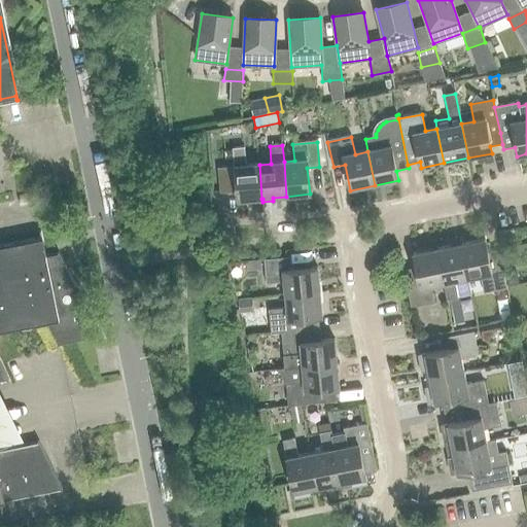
[(220,194),(237,191),(238,201),(261,199),(259,165),(245,166),(243,148),(233,149),(235,167),(218,169),(220,194)]
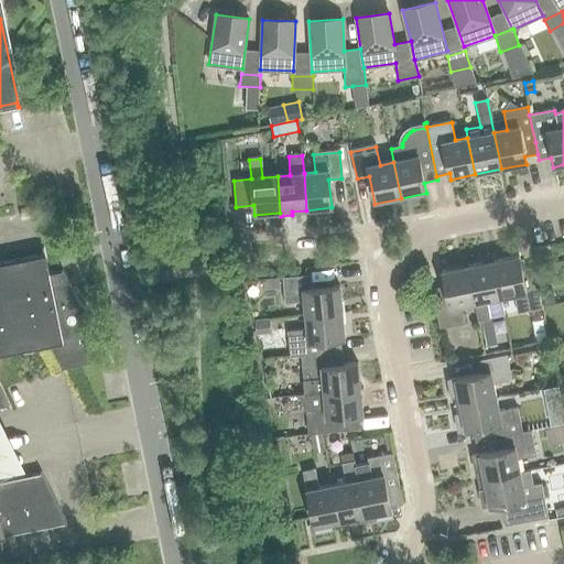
[(64,270),(64,273),(51,275),(46,255),(0,263),(0,409),(4,409),(6,409),(0,396),(0,355),(47,346),(57,372),(58,372),(58,371),(100,362),(101,364),(102,364),(88,325),(88,322),(88,320),(88,318),(88,316),(87,313),(86,310),(84,308),(82,306),(80,305),(66,270),(64,270)]
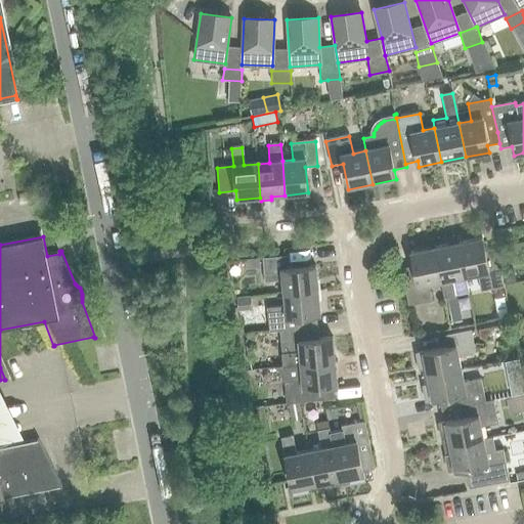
[(481,239),(457,245),(465,277),(477,275),(480,293),(504,288),(496,250),(484,253),(481,239)]
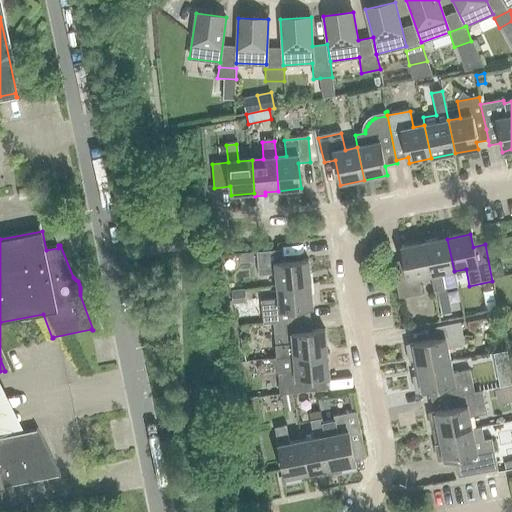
[(424,243),(431,275),(434,293),(436,292),(437,301),(446,299),(441,274),(454,271),(447,239),(424,243)]
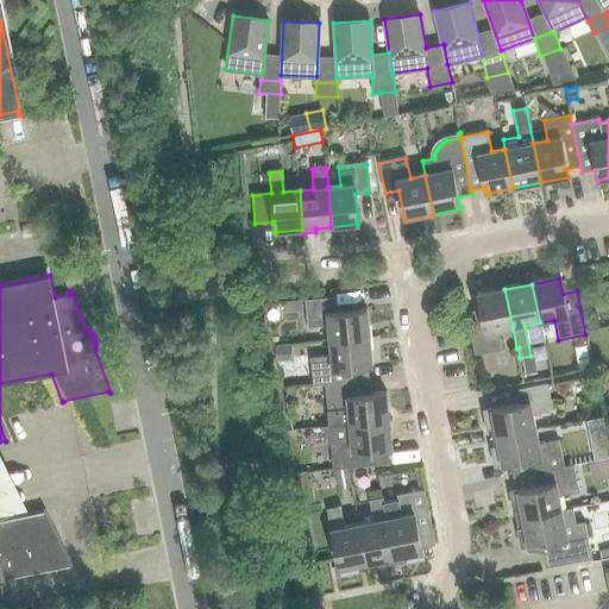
[(498,331),(513,327),(504,289),(477,295),(481,311),(466,313),(476,356),(502,351),(498,331)]
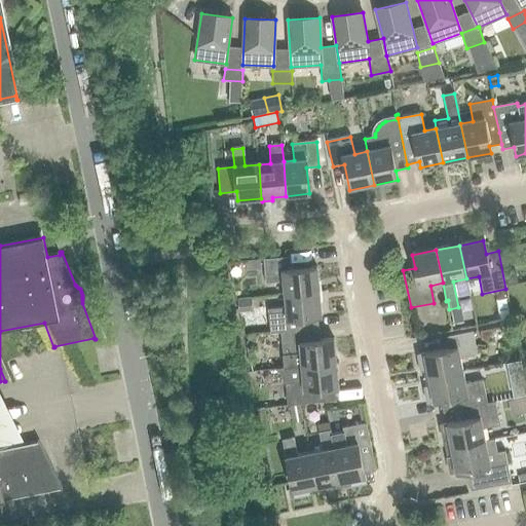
[(284,282),(285,295),(320,291),(316,267),(291,269),(290,257),(264,260),(266,284),(284,282)]
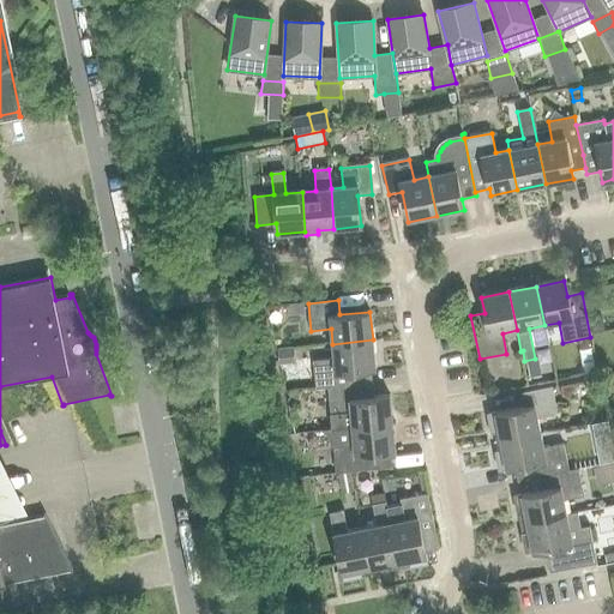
[(304,313),(304,302),(289,304),(290,314),(304,313)]
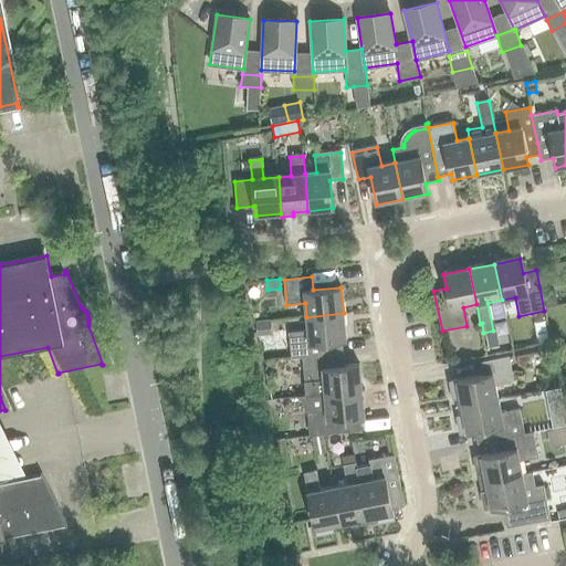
[(558,304),(555,291),(543,293),(545,306),(558,304)]
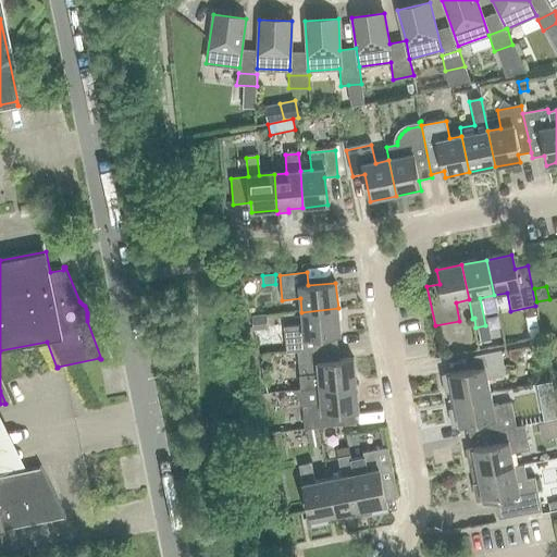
[(287,353),(298,351),(326,348),(325,336),(341,335),(338,308),(301,312),(304,326),(284,327),(287,353)]
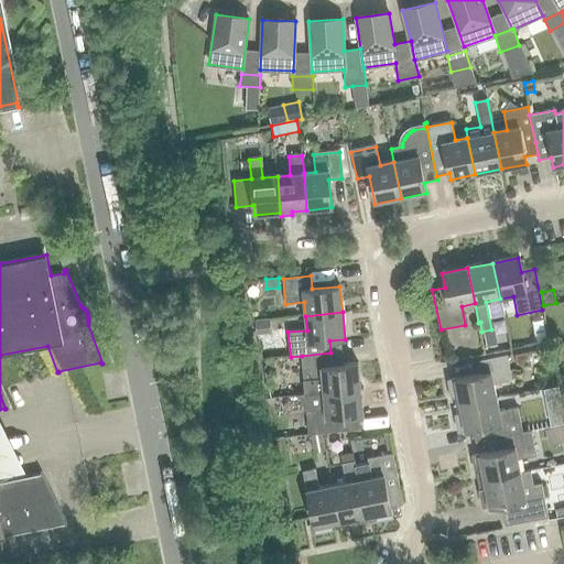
[(271,334),(270,318),(255,320),(256,335),(271,334)]
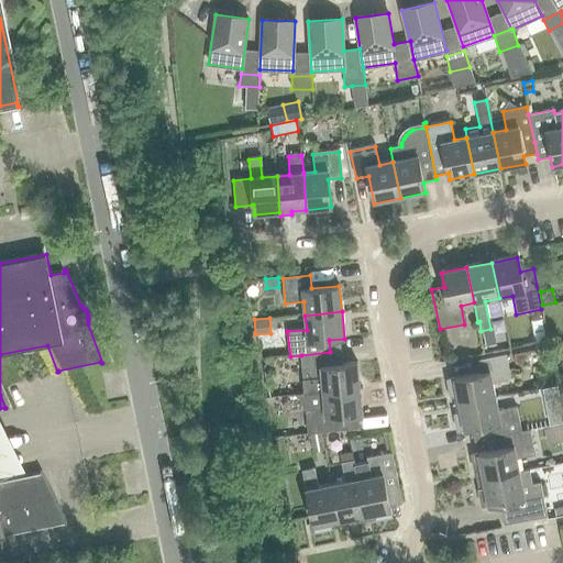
[(494,334),(484,337),(485,345),(496,343),(494,334)]
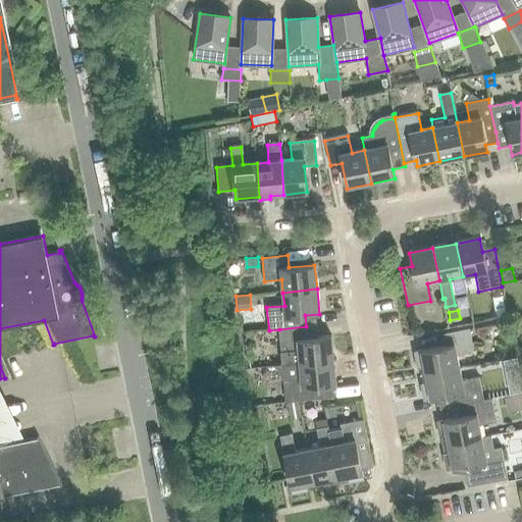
[(279,329),(282,365),(334,360),(331,336),(317,337),(316,325),(306,326),(279,329)]
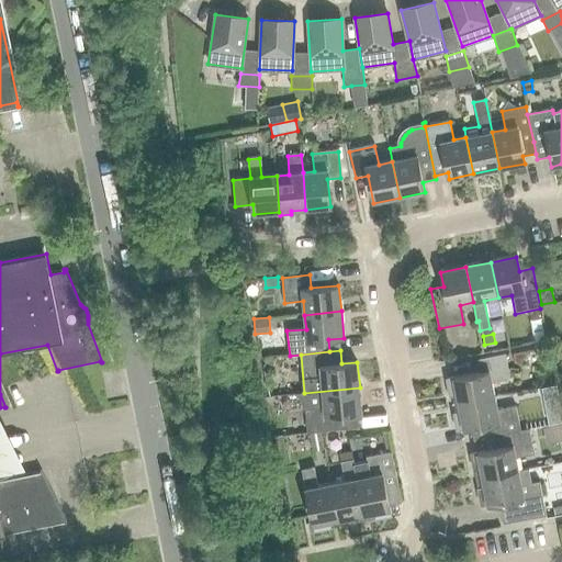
[(456,395),(458,405),(494,397),(491,383),(510,379),(505,355),(478,360),(480,373),(452,379),(447,380),(450,396),(456,395)]
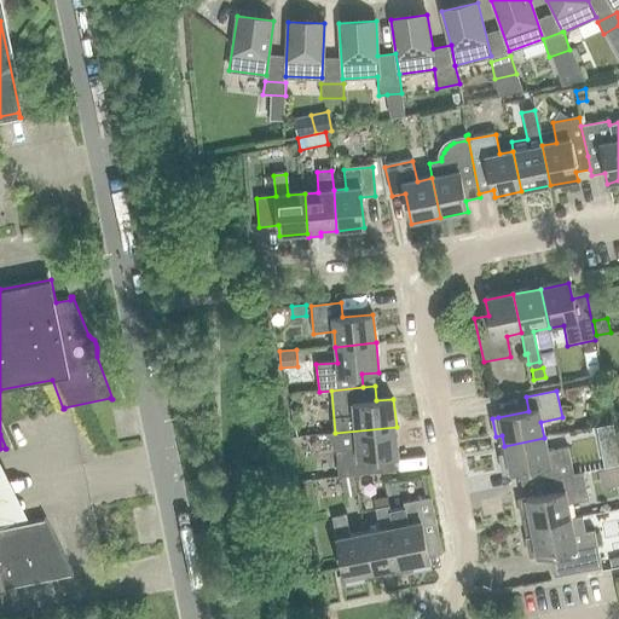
[(399,457),(397,427),(335,433),(325,434),(325,435),(333,435),(334,438),(337,449),(340,478),(370,474),(369,460),(399,457)]
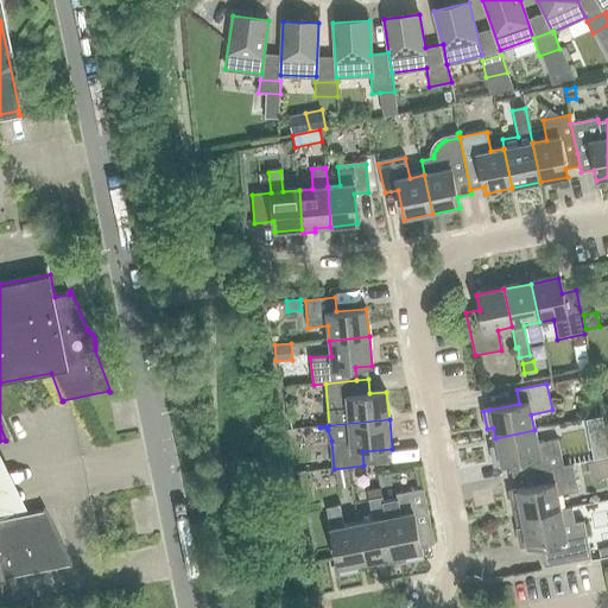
[(537,444),(534,430),(495,438),(498,448),(491,449),(494,467),(510,463),(512,477),(524,475),(563,468),(557,439),(537,444)]
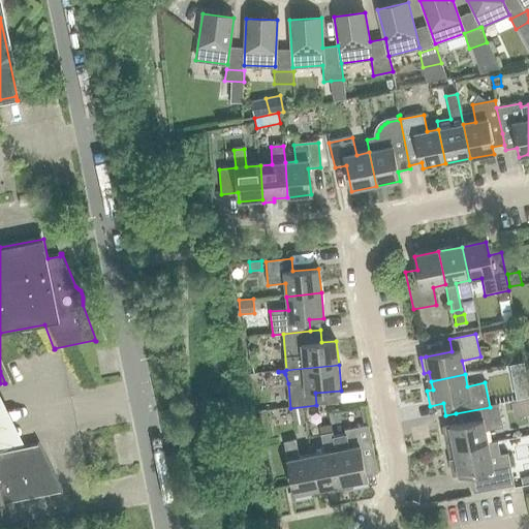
[(528,390),(528,385),(515,389),(517,400),(528,397),(528,390)]
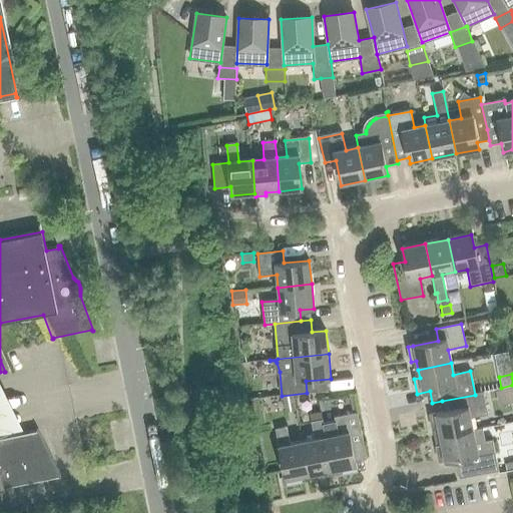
[(438,430),(440,438),(473,431),(470,419),(489,415),(484,393),(475,395),(442,401),(445,412),(435,414),(435,415),(429,416),(432,431),(438,430)]
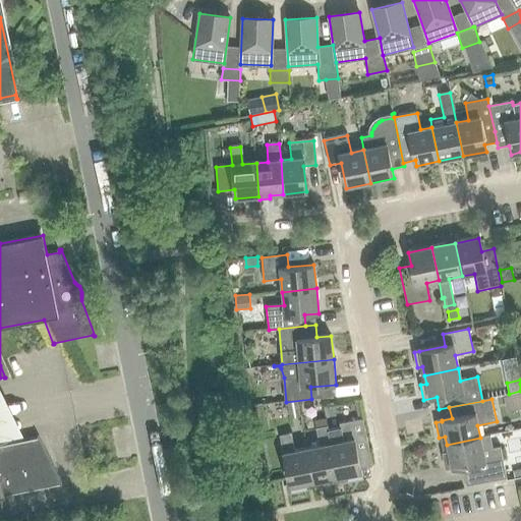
[(297,402),(288,404),(290,419),(299,417),(297,402)]
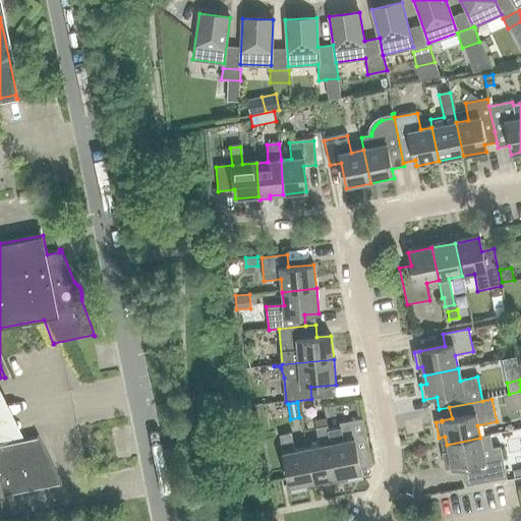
[(337,477),(328,431),(327,426),(325,418),(313,421),(314,428),(319,446),(307,449),(314,484),(323,483),(323,486),(342,482),(337,477)]
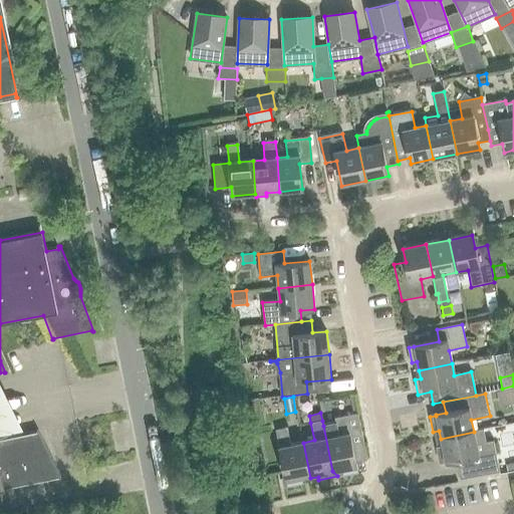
[(335,423),(323,426),(332,471),(337,476),(337,477),(338,476),(356,472),(355,466),(352,450),(364,447),(357,414),(334,418),(335,423)]
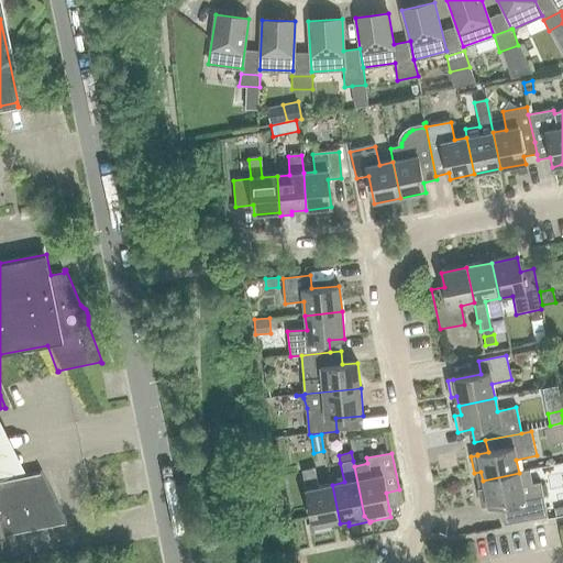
[(341,529),(340,523),(332,485),(318,487),(313,468),(301,472),(312,525),(309,526),(311,533),(331,529),(330,526),(339,525),(340,530),(341,529)]
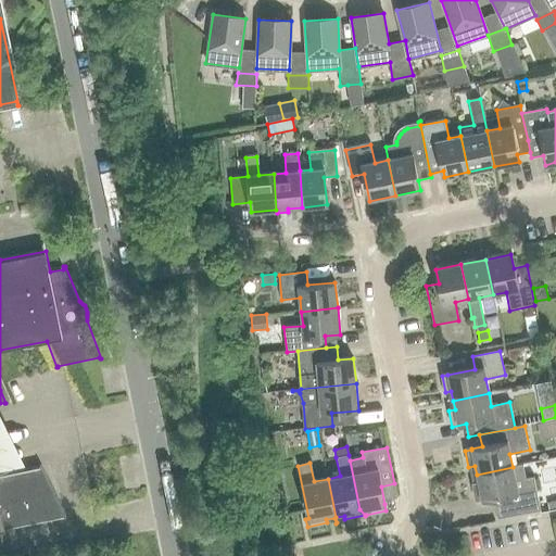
[(493,497),(497,519),(540,510),(533,477),(526,479),(522,465),(513,467),(477,475),(479,483),(472,484),(476,501),(482,500),(493,497)]
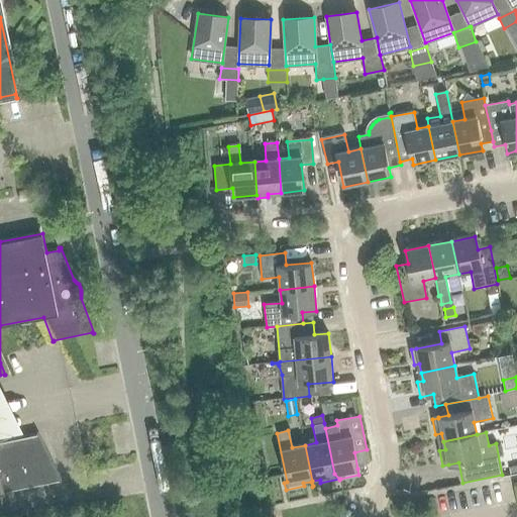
[(0,443),(0,492),(60,480),(61,481),(62,480),(36,433),(35,433),(35,434),(0,443)]
